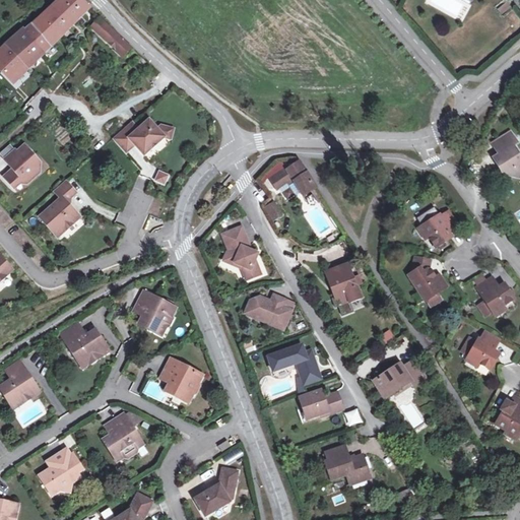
[(27,29),(0,53),(0,86),(4,91),(87,8),(79,0),(60,0),(39,20),(27,29)]
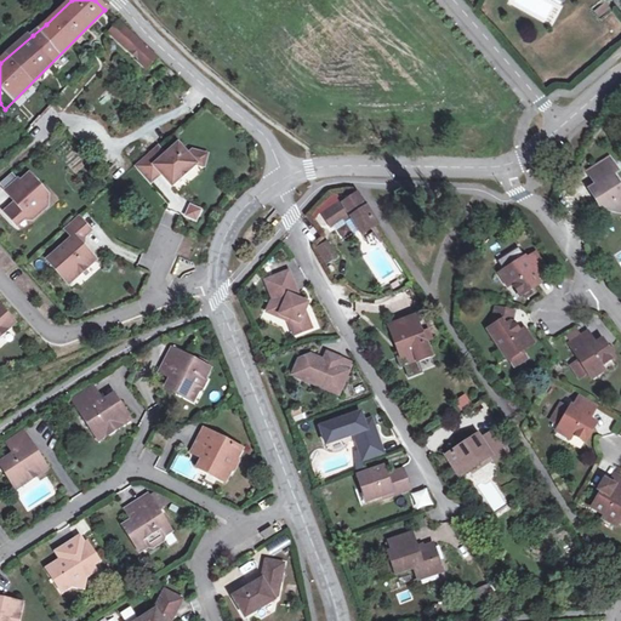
[(119,23),(108,34),(140,63),(149,52),(119,23)]
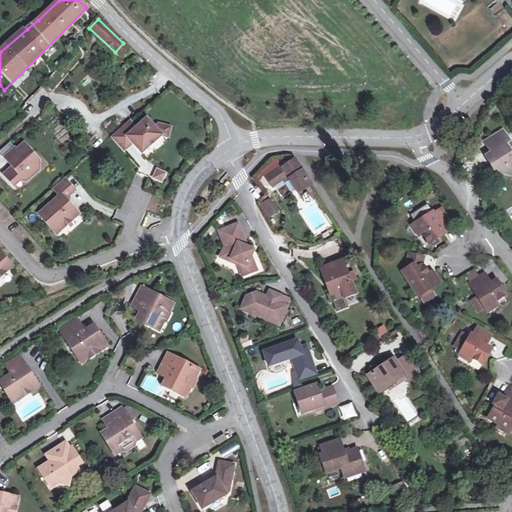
[(128,48),(123,43),(115,52),(120,57),(128,48)]
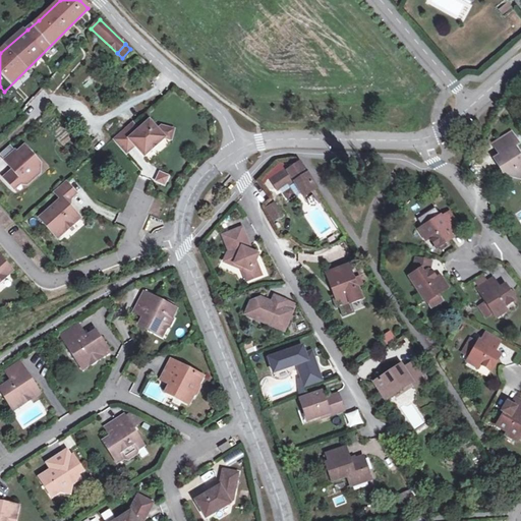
[(138,129),(131,122),(113,139),(124,152),(135,141),(137,145),(136,147),(145,156),(165,137),(158,129),(150,120),(138,129)]
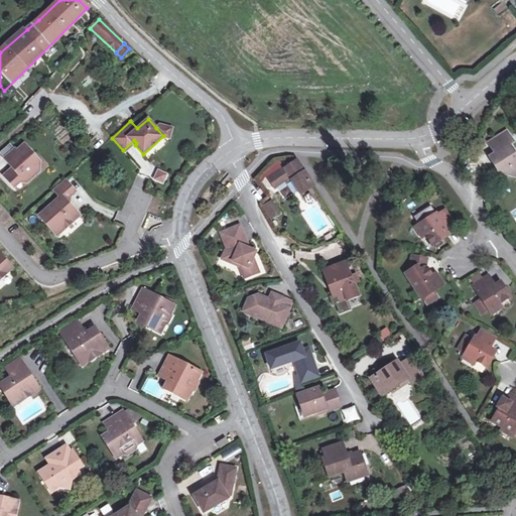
[(163,136),(169,137),(171,128),(160,124),(156,128),(163,136)]
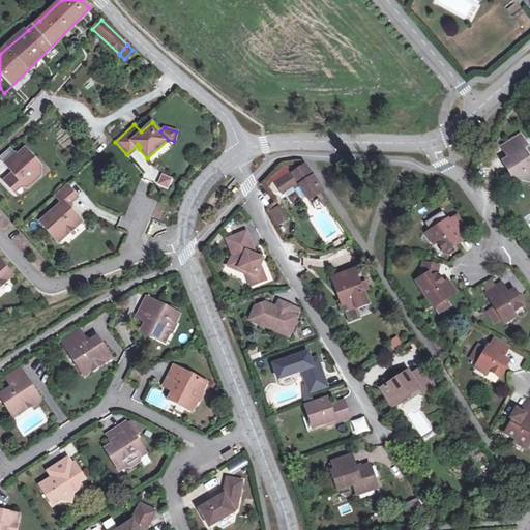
[(519,135),(501,146),(508,157),(502,162),(511,177),(529,181),(529,177),(529,159),(523,148),(526,146),(519,135)]
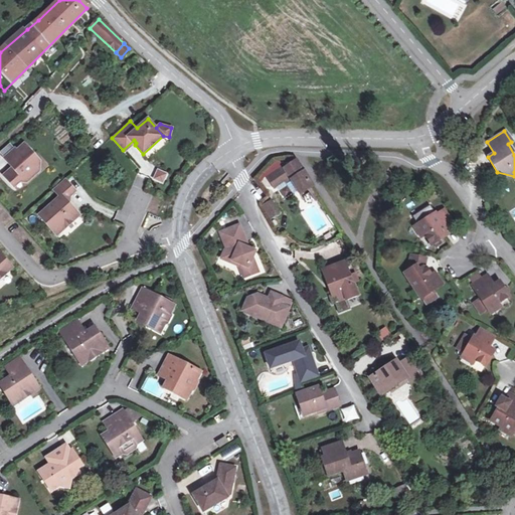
[(123,150),(126,153),(135,145),(136,143),(134,140),(123,150)]
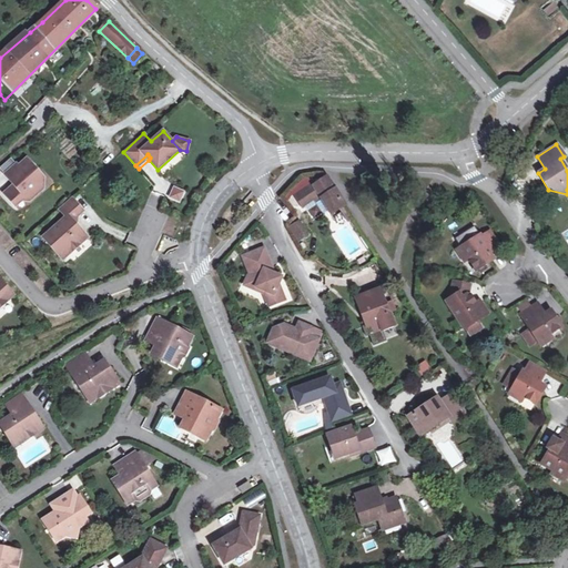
[(11,158),(0,168),(6,174),(17,164),(11,158)]
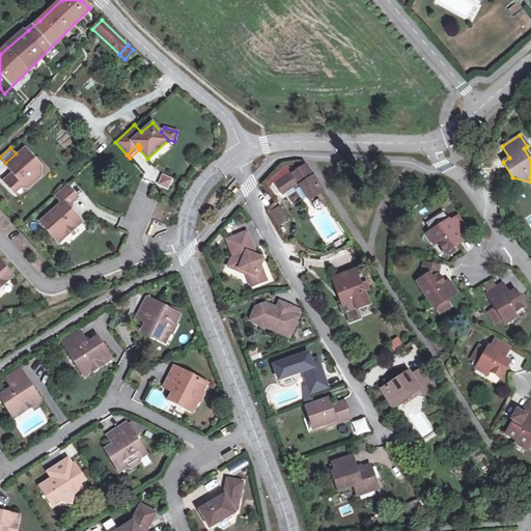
[(16,154),(5,163),(14,172),(4,180),(15,192),(24,185),(28,188),(38,178),(34,173),(42,167),(25,148),(18,155),(16,154)]
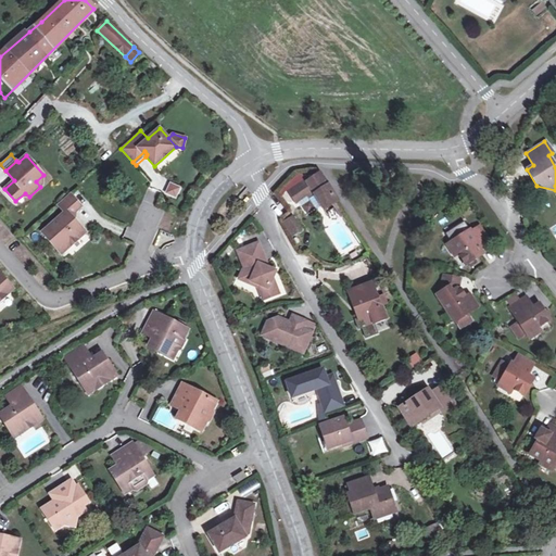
[(306,181),(305,181),(287,192),(293,202),(308,193),(306,190),(310,188),(312,191),(324,209),(338,201),(319,173),(306,181)]
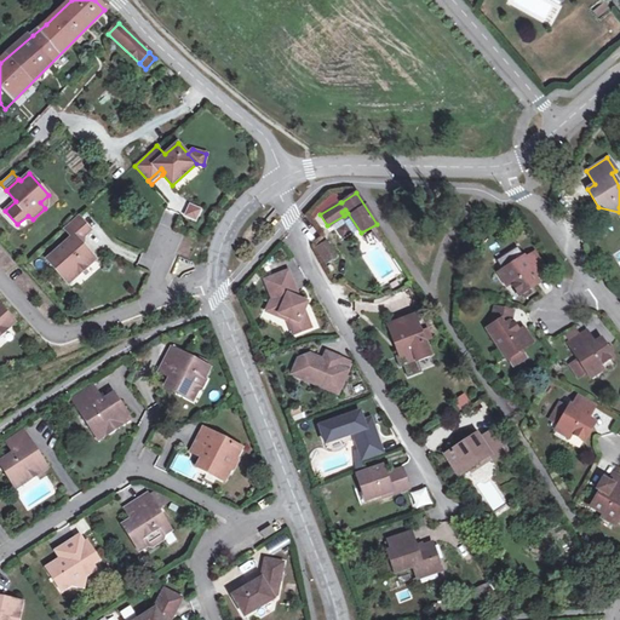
[(320,214),(340,202),(338,197),(317,211),(320,214)]
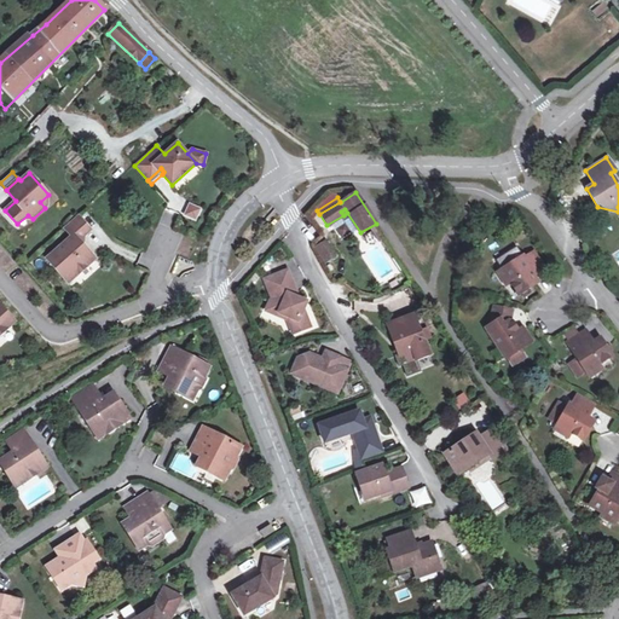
[(198,223),(203,208),(189,203),(184,217),(198,223)]
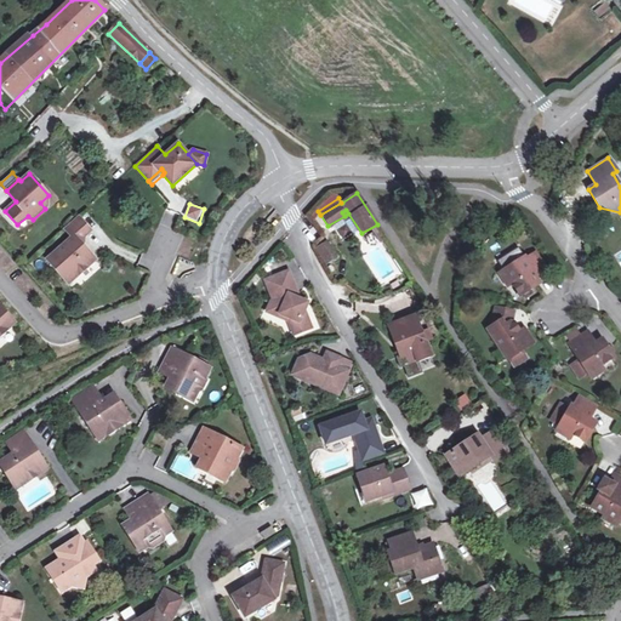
[(73,237),(47,260),(69,284),(96,260),(81,245),(84,241),(84,238),(91,232),(78,216),(64,228),(73,237)]
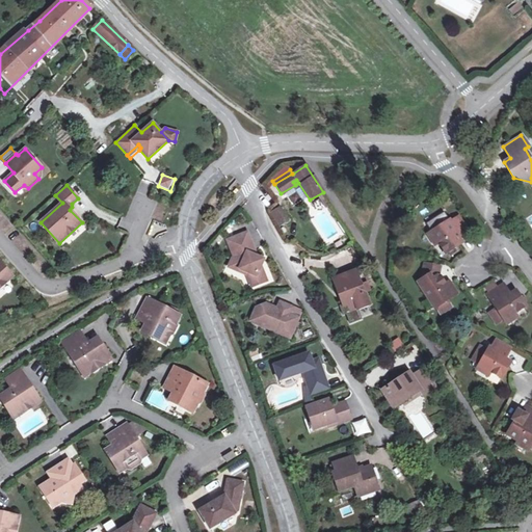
[(280,225),(287,221),(280,209),(272,213),(280,225)]
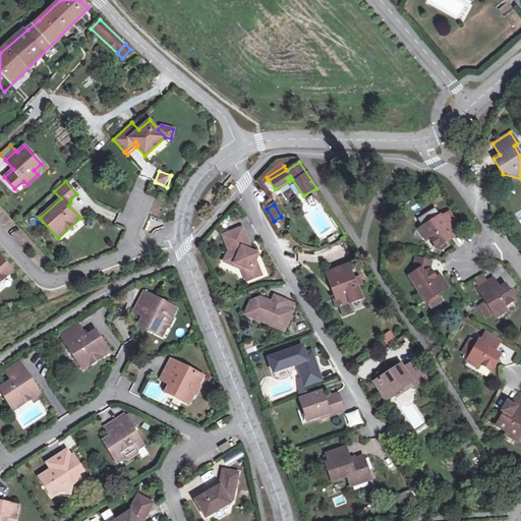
[(451,240),(447,234),(458,228),(449,214),(442,218),(441,217),(435,209),(418,220),(423,228),(437,248),(451,240)]
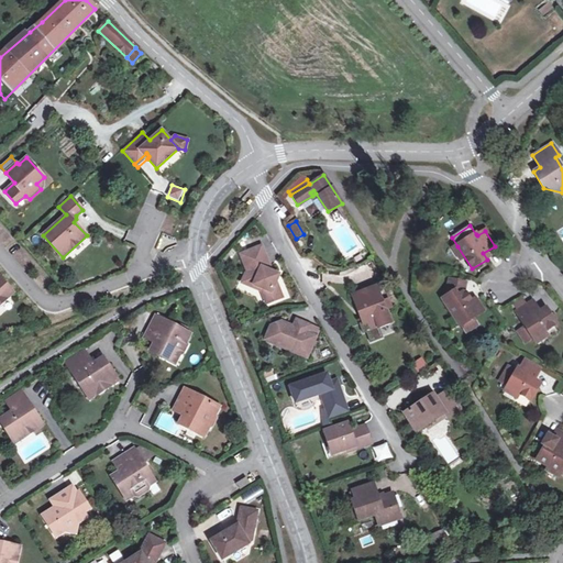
[(264,265),(267,258),(262,245),(243,253),(251,271),(245,282),(255,287),(256,285),(264,288),(264,290),(268,302),(285,297),(278,280),(282,274),(271,268),(264,265)]
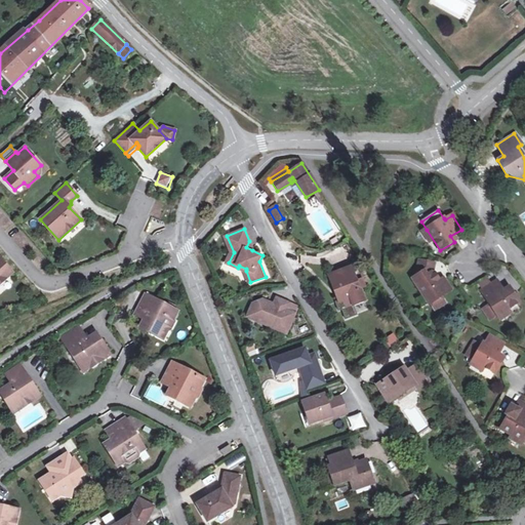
[(433,239),(427,230),(423,232),(430,242),(433,239)]
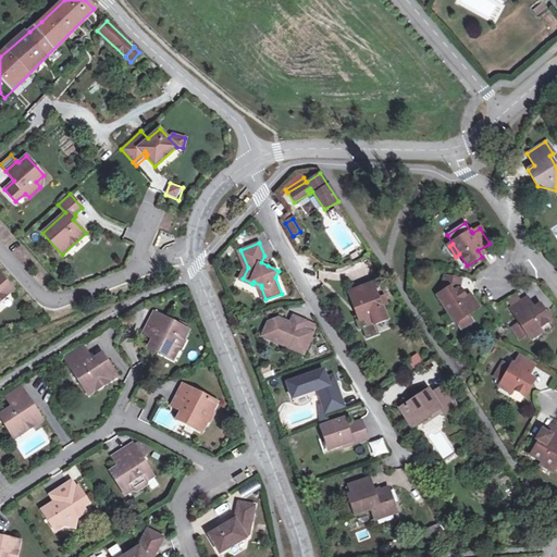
[(0,274),(0,300),(13,289),(0,274)]
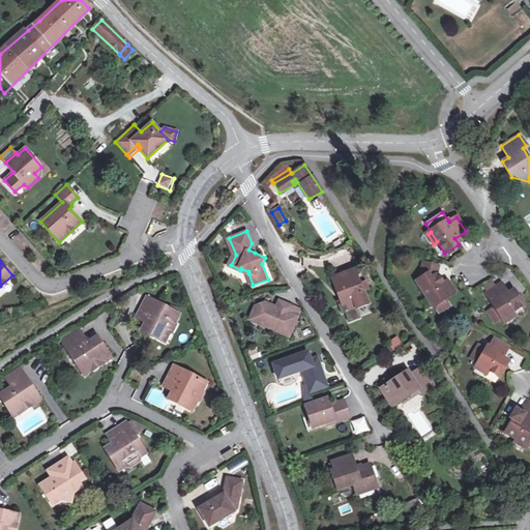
[(445,298),(451,294),(445,284),(441,275),(437,274),(439,265),(424,262),(421,276),(422,278),(418,282),(434,305),(435,304),(440,312),(449,305),(445,298)]
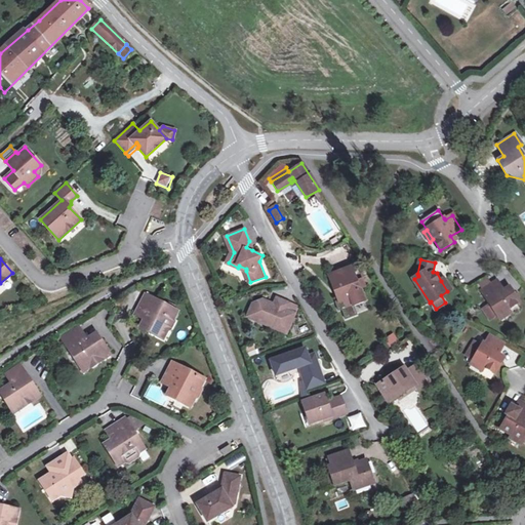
[(344,301),(347,310),(364,303),(359,289),(356,281),(351,267),(328,276),(338,304),(344,301)]
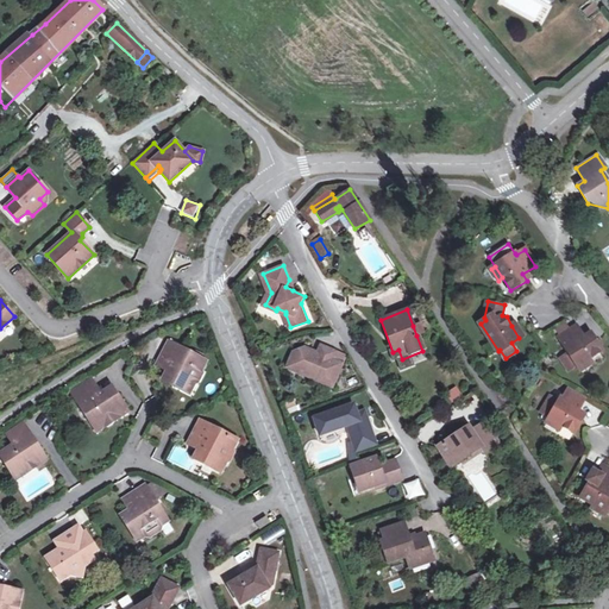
[(419,324),(413,326),(416,336),(422,333),(419,324)]
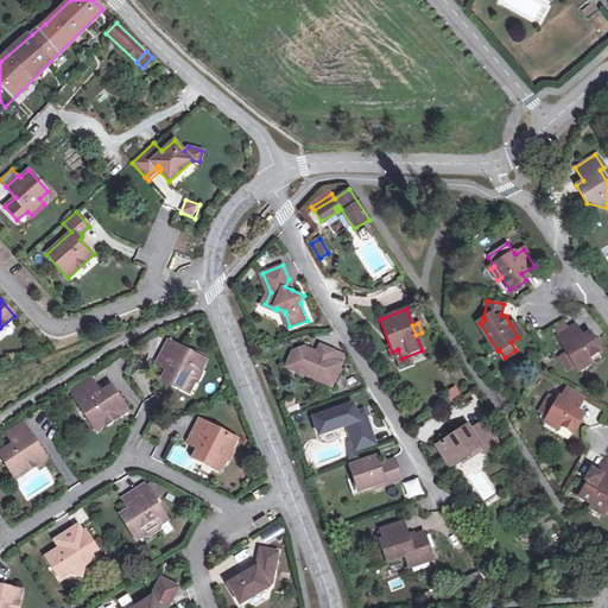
[(511,325),(518,337),(523,335),(514,323),(511,325)]
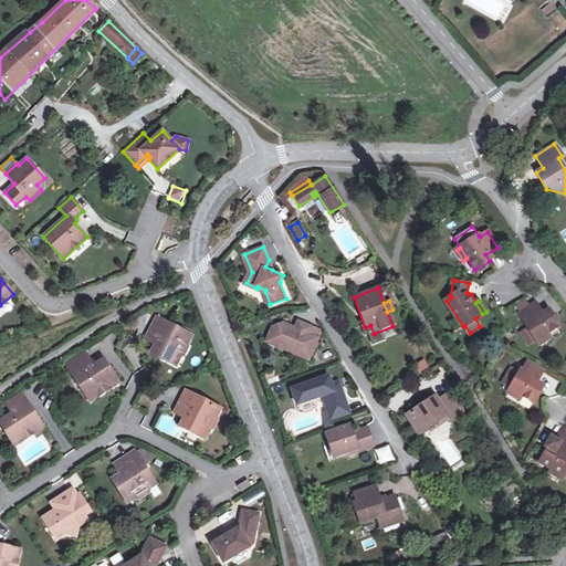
[(536,339),(537,342),(547,335),(562,326),(553,312),(546,316),(544,314),(537,303),(521,314),(526,322),(525,322),(530,329),(521,335),(527,345),(536,339)]
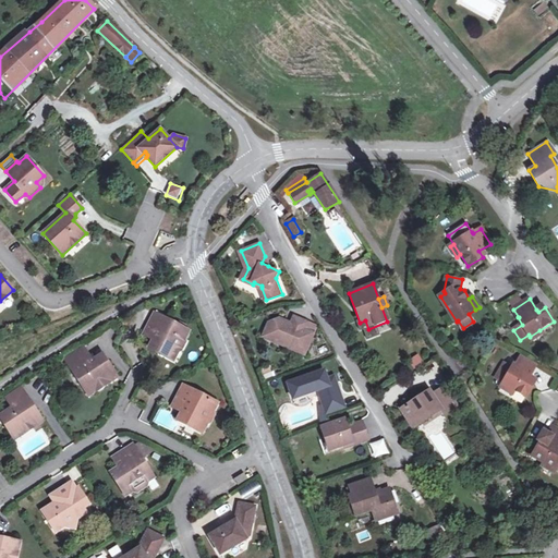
[(157,332),(155,338),(150,346),(167,355),(171,346),(179,351),(182,349),(186,341),(185,339),(190,330),(156,313),(148,327),(157,332)]
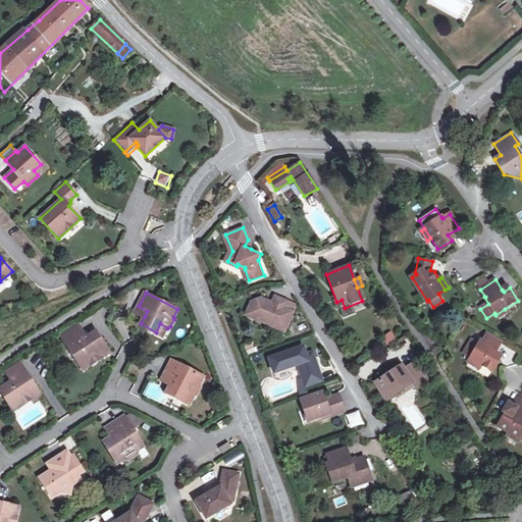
[(253,307),(250,315),(259,319),(264,317),(271,320),(272,325),(285,331),(295,311),(285,307),(281,305),(284,299),(276,296),(273,302),(272,304),(268,302),(269,300),(260,296),(253,300),(251,305),(253,307)]
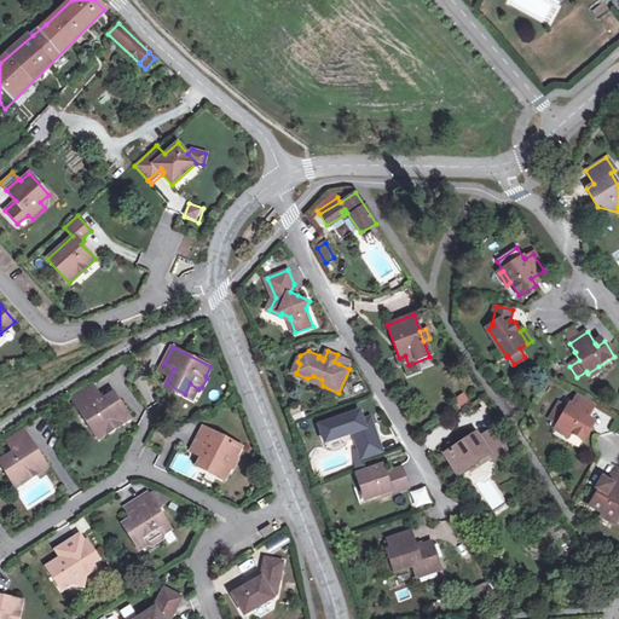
[(429,357),(409,365),(411,369),(432,362),(429,357)]
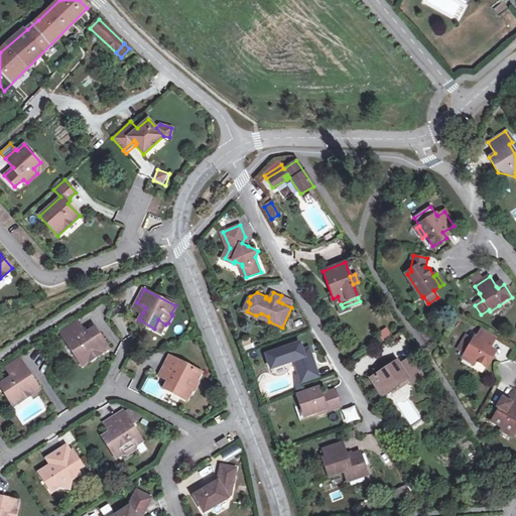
[(145,307),(137,302),(134,307),(143,312),(145,307)]
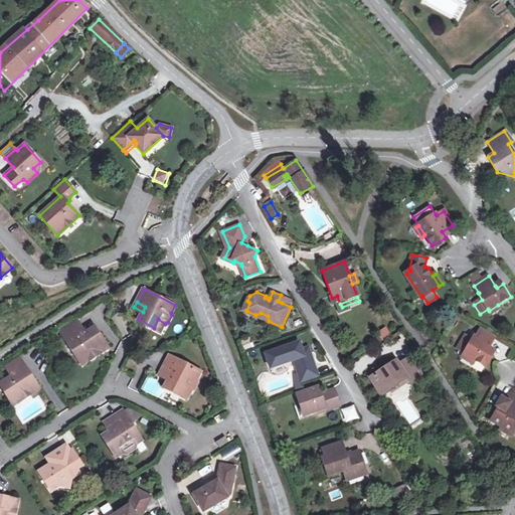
[(498,305),(489,311),(491,315),(501,308),(498,305)]
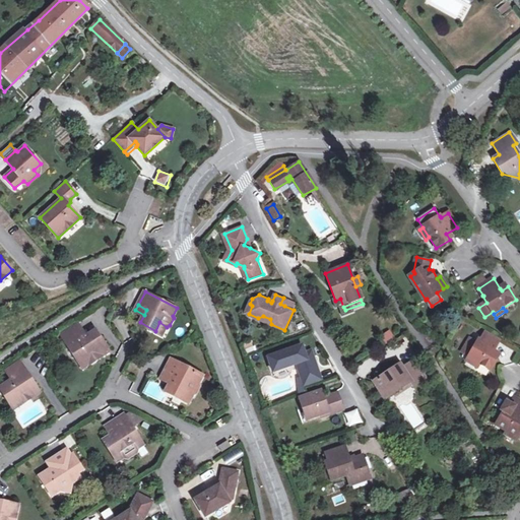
[(167,327),(159,322),(155,331),(163,335),(167,327)]
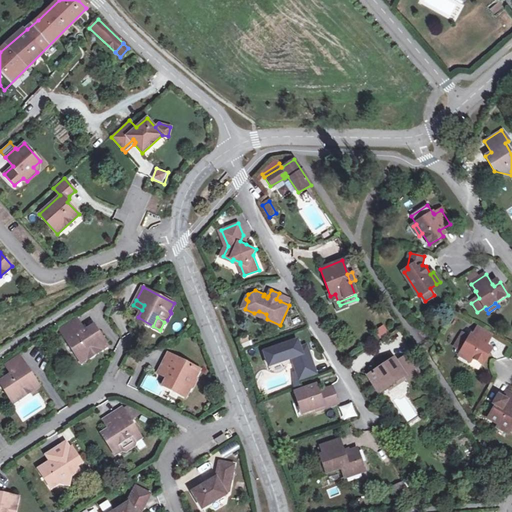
[(104,347),(94,332),(83,340),(79,334),(81,332),(75,324),(62,333),(77,356),(85,351),(89,357),(104,347)]
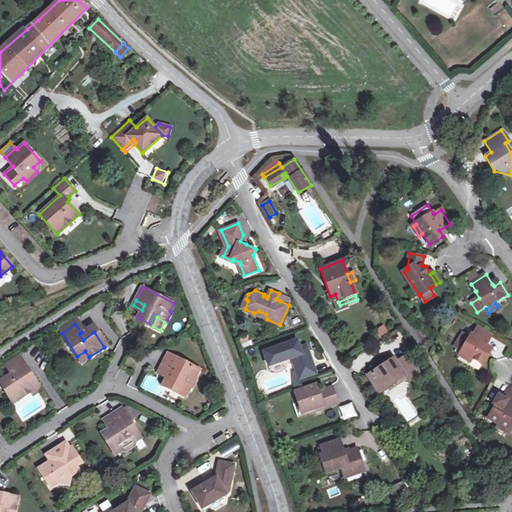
[(384,325),(375,330),(380,339),(389,334),(384,325)]
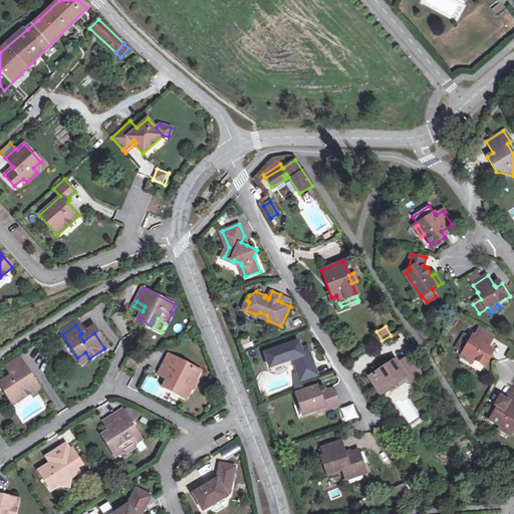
[(83,341),(94,333),(90,327),(81,333),(79,335),(83,341)]
